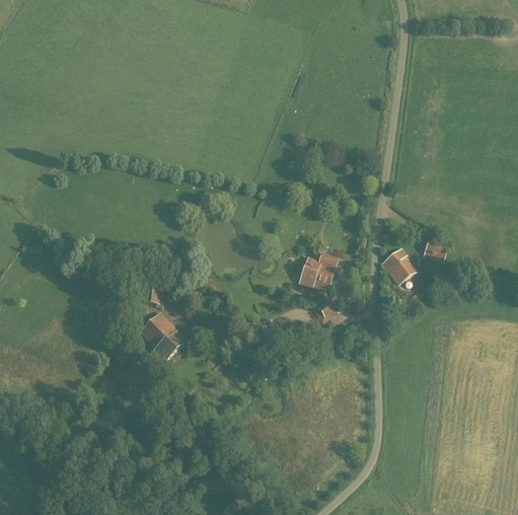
[(422,254),(442,262),(449,241),(429,234),(422,254)]
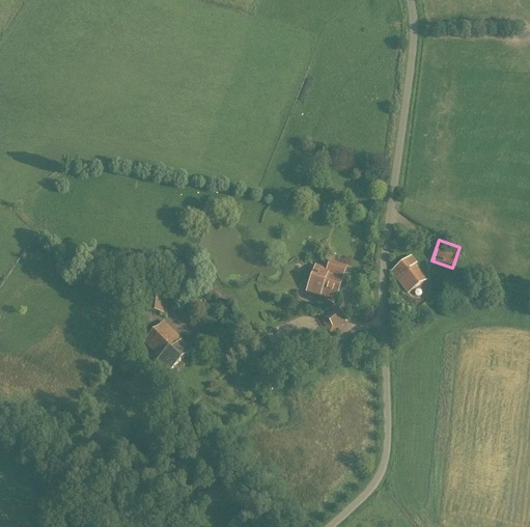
[(410,252),(390,268),(407,289),(424,276),(413,260),(415,259),(410,252)]
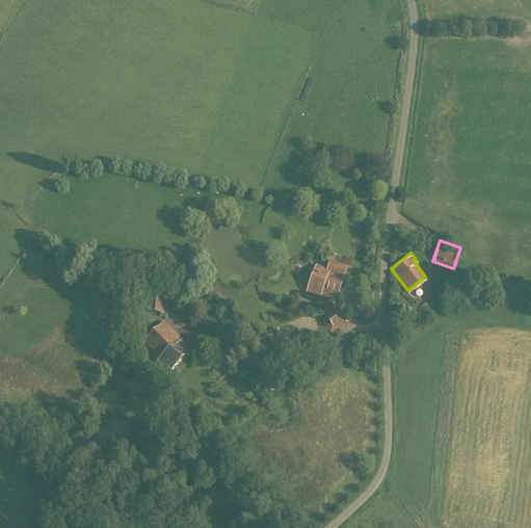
[(328,267),(320,292),(334,296),(345,264),(328,259),(326,267),(328,267)]
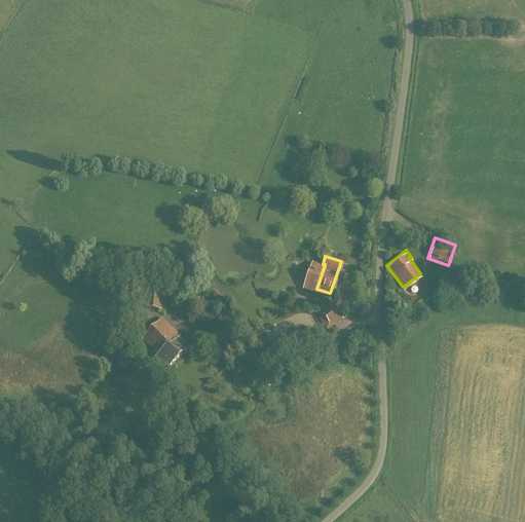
[(315,288),(316,289),(325,264),(323,264),(322,264),(310,260),(302,285),(315,290),(315,288)]
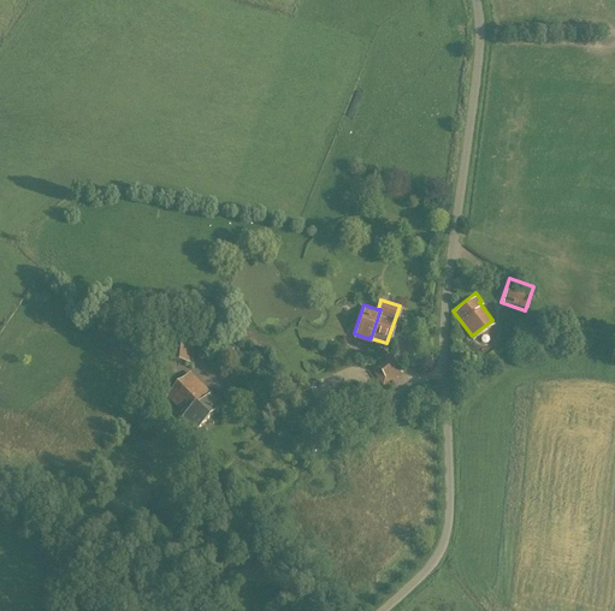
[(167,325),(164,356),(191,360),(194,340),(196,328),(167,325)]
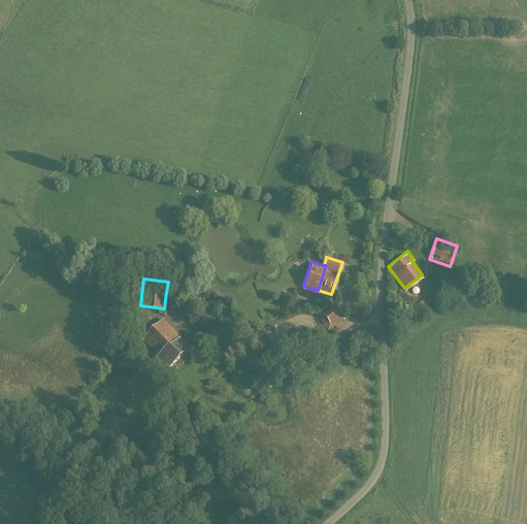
[(332,300),(316,312),(327,327),(343,316),(332,300)]
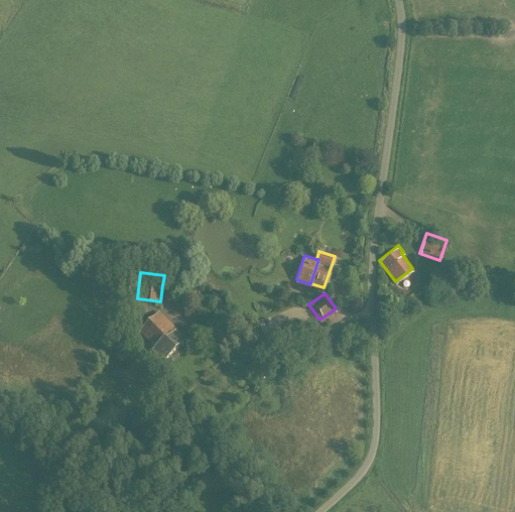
[(139,329),(151,342),(155,338),(157,339),(159,337),(160,339),(168,331),(170,333),(173,330),(155,311),(139,329)]
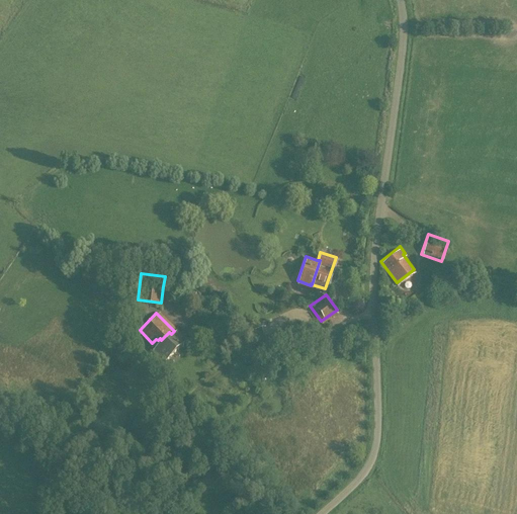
[(156,339),(152,343),(155,345),(153,347),(164,359),(185,338),(176,329),(174,331),(171,334),(169,332),(161,340),(160,338),(158,340),(156,339)]
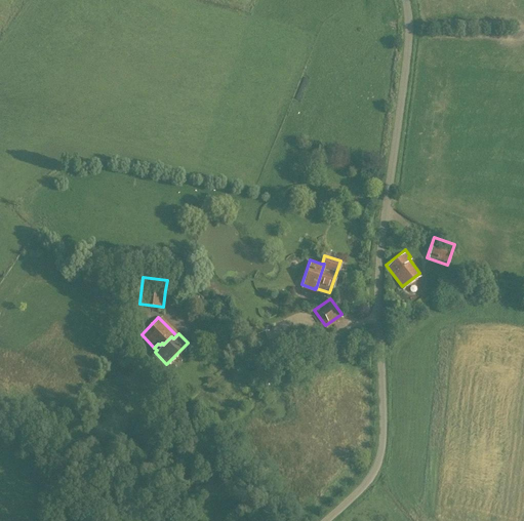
[(214,492),(214,481),(198,481),(198,492),(214,492)]
